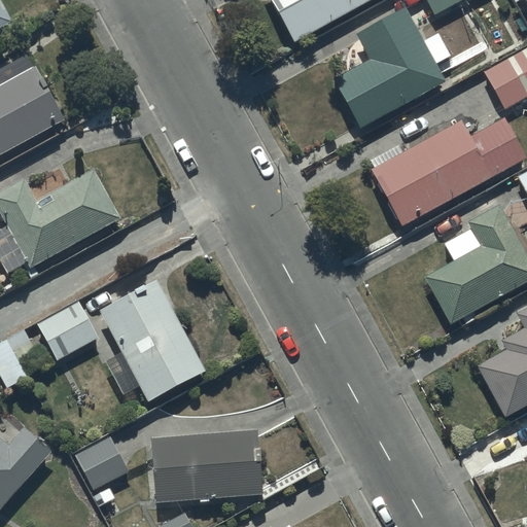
[(0,0),(0,26),(12,20),(1,0),(0,0)]
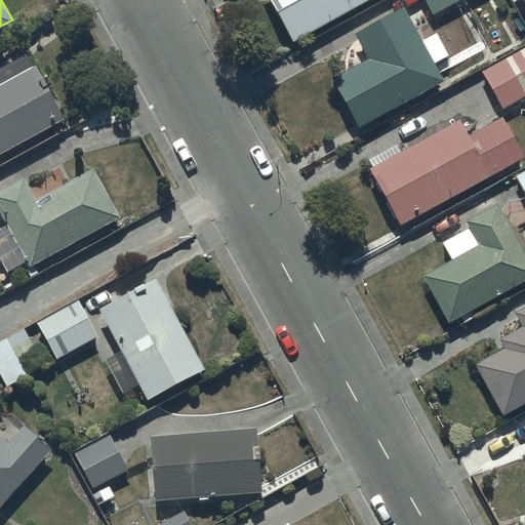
[(270,0),(292,40),(363,0),(270,0)]
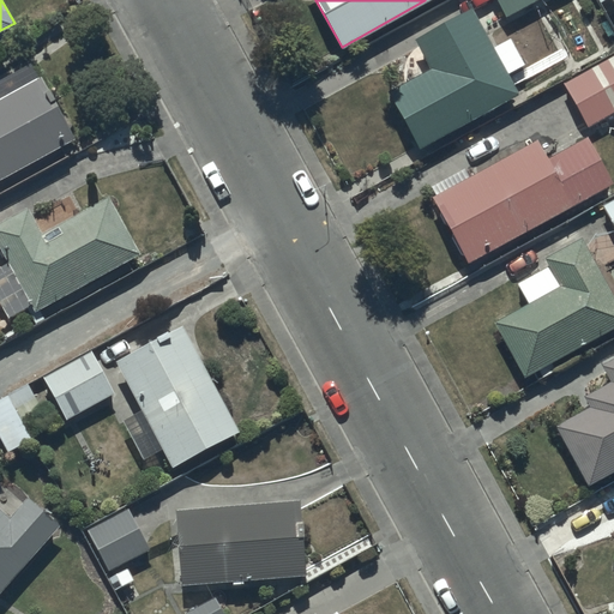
[(495,0),(506,16),(534,0),(495,0)]
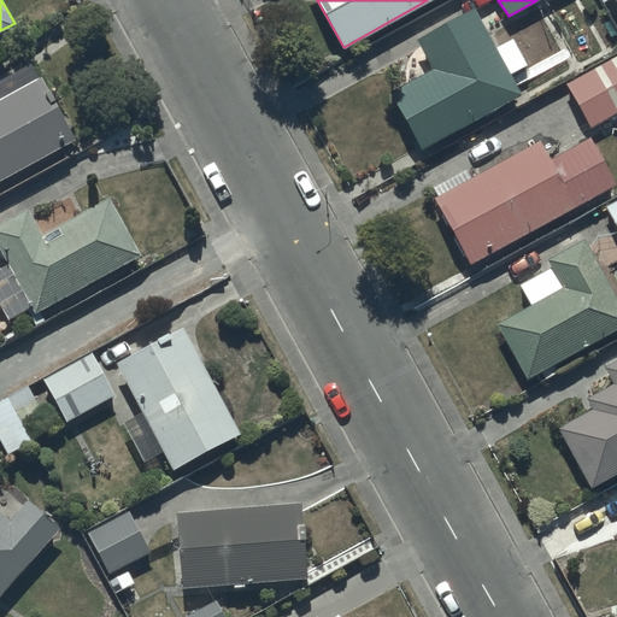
[(472,6),(417,37),(434,68),(389,92),(421,147),(519,92),(509,72),(526,63),(511,37),(494,46),(472,6)]
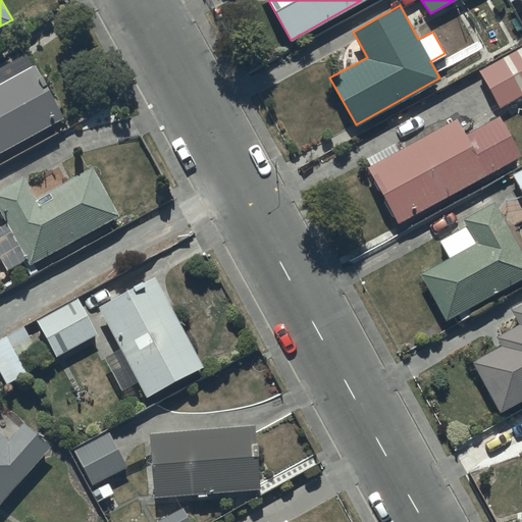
[(521,44),(478,70),(501,107),(521,94),(521,44)]
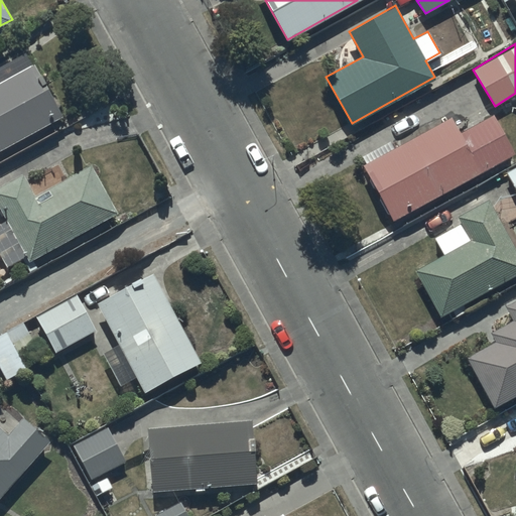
[(0,150),(63,116),(34,63),(33,65),(26,52),(0,67),(0,150)]
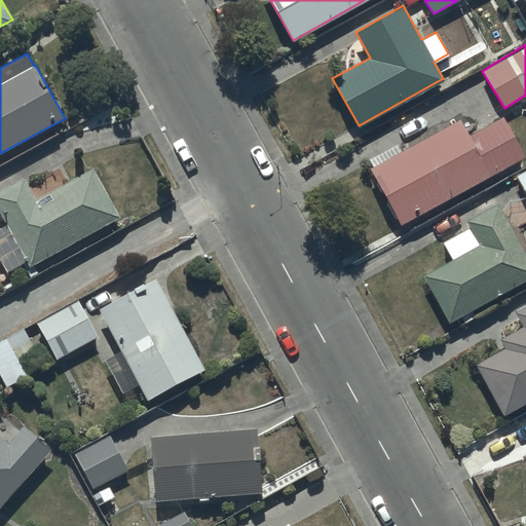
[(458,119),(370,167),(400,223),(523,155),(502,116),(466,136),(458,119)]
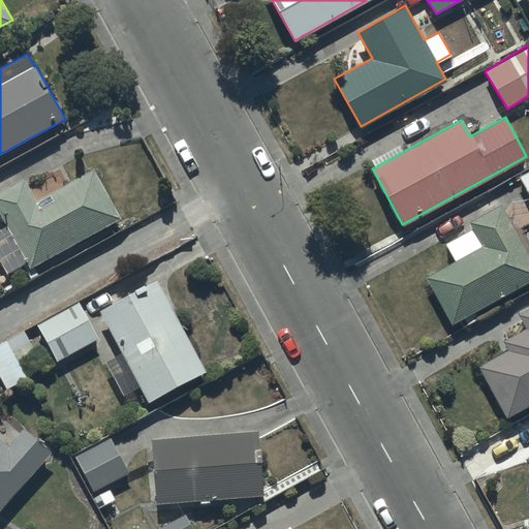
[(32,267),(121,216),(92,167),(51,191),(55,198),(41,206),(24,177),(0,190),(0,211),(8,225),(0,229),(0,258),(8,273),(29,260),(32,267)]
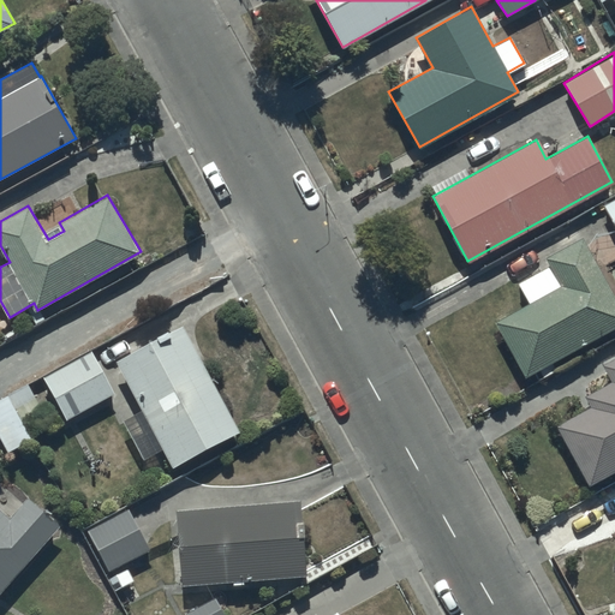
[(614,197),(603,204),(614,226),(614,197)]
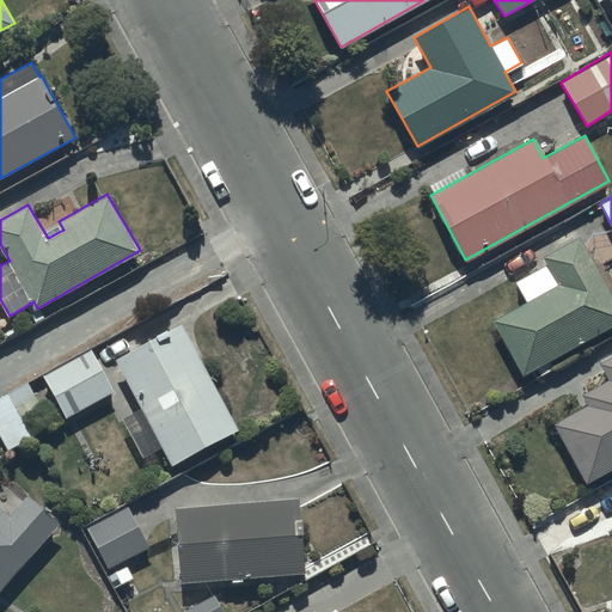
[(545,264),(515,280),(526,300),(493,318),(522,373),(611,325),(611,294),(581,236),(540,256),(545,264)]
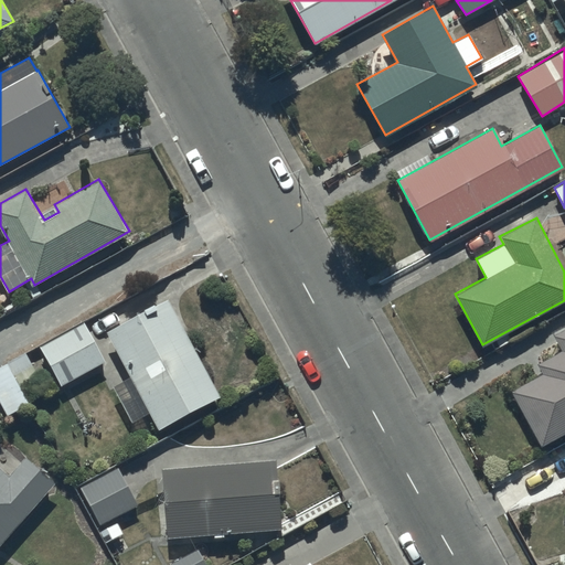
[(167,299),(107,330),(131,376),(114,385),(131,420),(148,412),(156,426),(216,395),(167,299)]
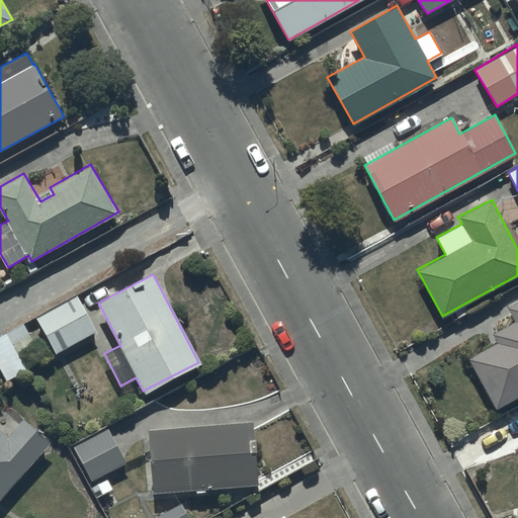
[(95,331),(77,295),(36,316),(55,351),(95,331)]
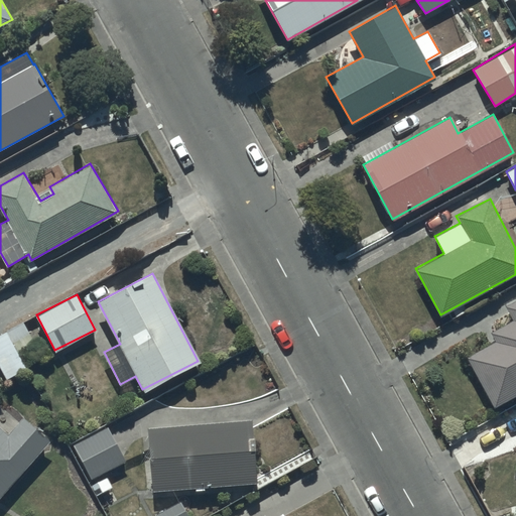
[(494,342),(467,356),(493,406),(515,393),(515,298),(504,305),(512,320),(489,333),(494,342)]
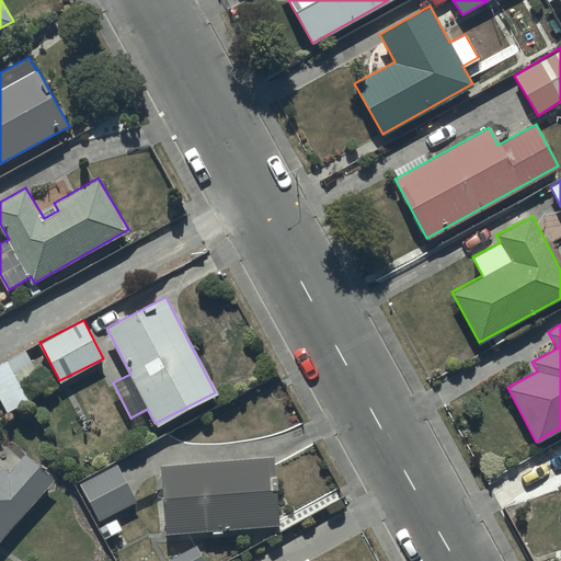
[(26,348),(0,362),(0,397),(7,411),(47,390),(26,348)]
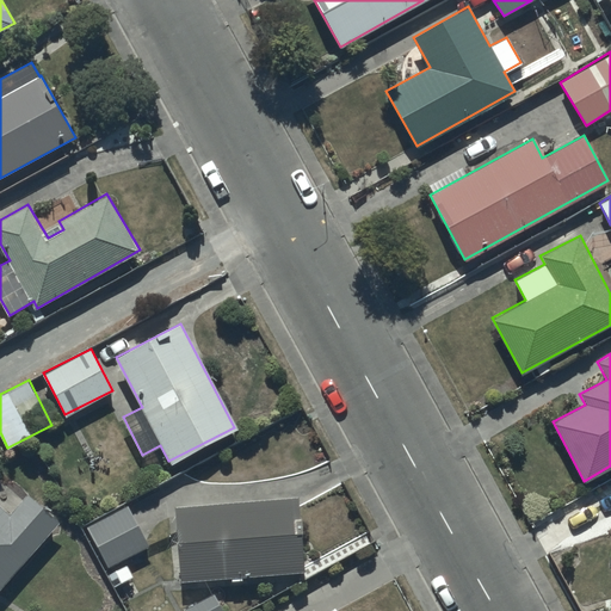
[(0,586),(57,520),(29,495),(13,514),(0,503),(0,586)]
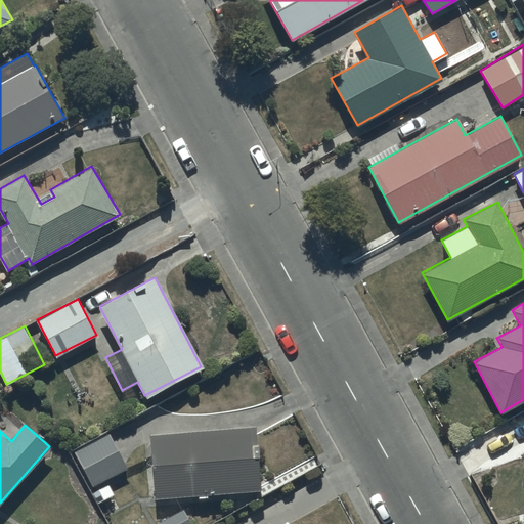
[(254,426),(148,432),(154,497),(258,490),(254,426)]
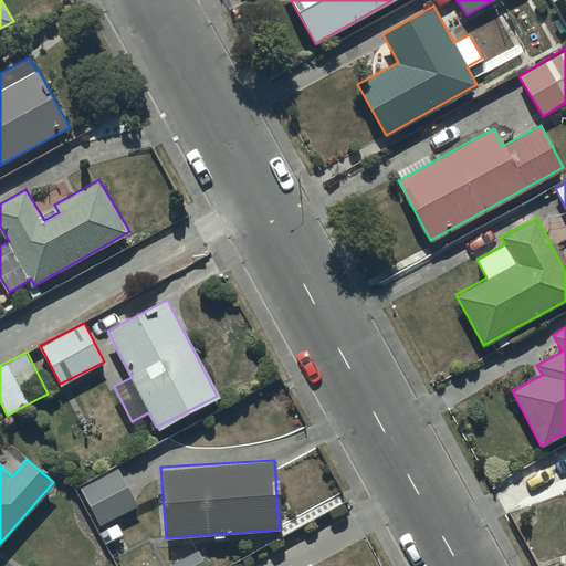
[(138,504),(118,467),(77,488),(97,526),(138,504)]
